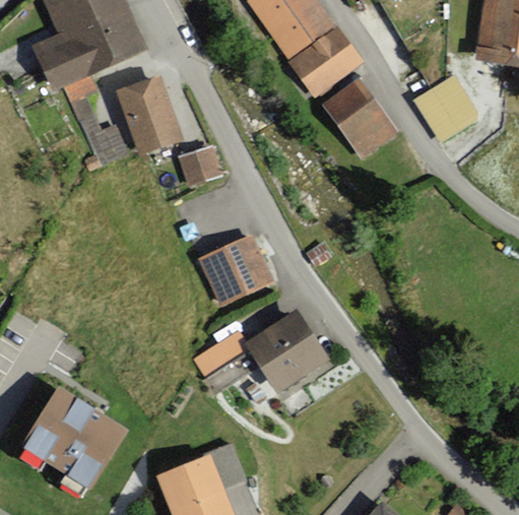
[(44,0),(63,41),(37,52),(55,90),(141,51),(118,0),(44,0)]
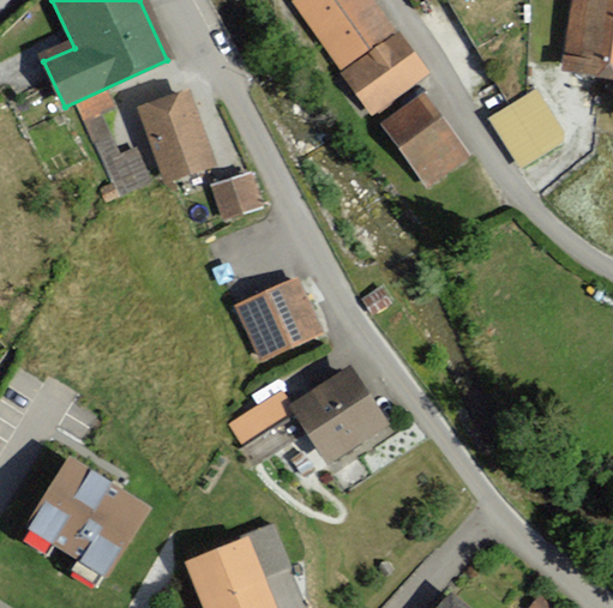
[(342,74),(396,36),(370,0),(293,0),(290,2),(342,74)]
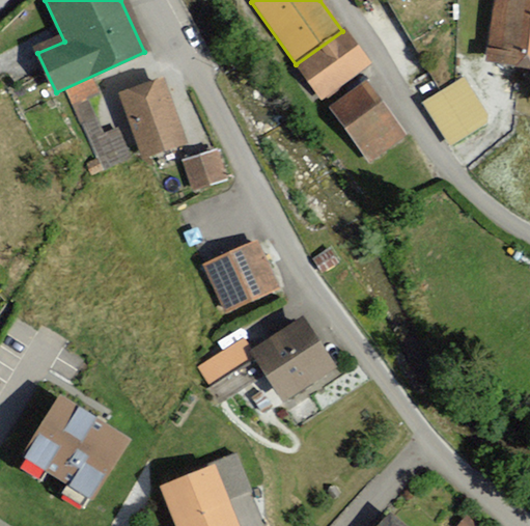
[(529,0),(492,0),(484,58),(529,63),(529,0)]
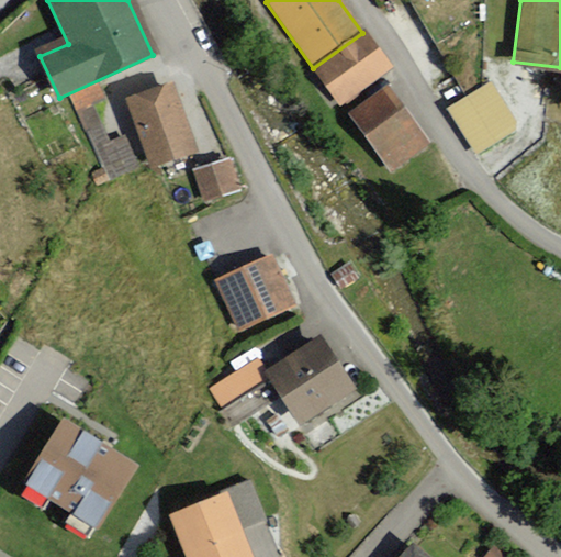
[(362,33),(313,68),(339,106),(389,71),(362,33)]
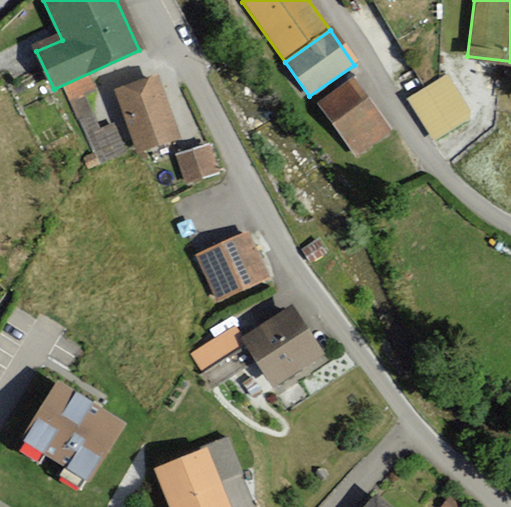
[(153,69),(111,85),(138,153),(179,137),(153,69)]
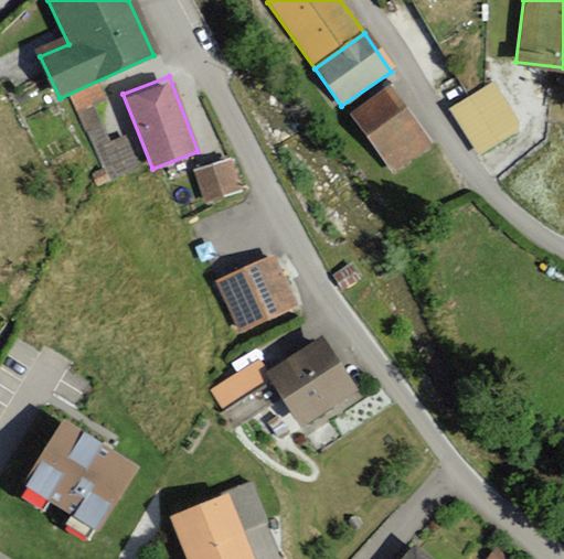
[(349,113),(393,173),(431,146),(386,85),(349,113)]
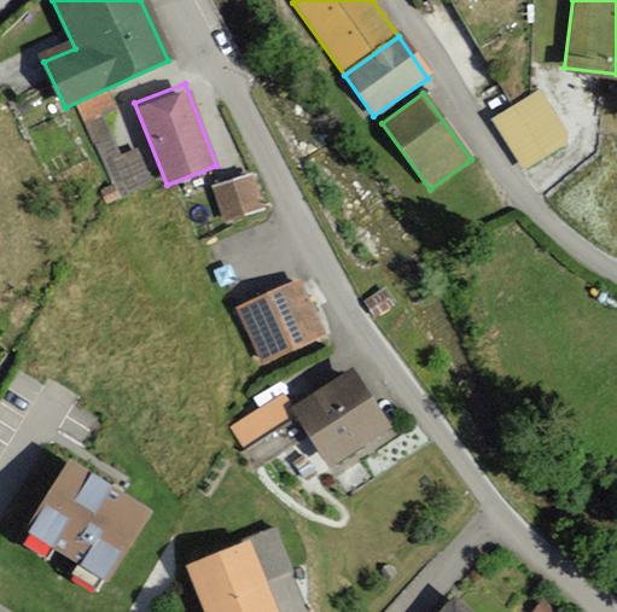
[(541,100),(492,127),(517,170),(565,144),(541,100)]
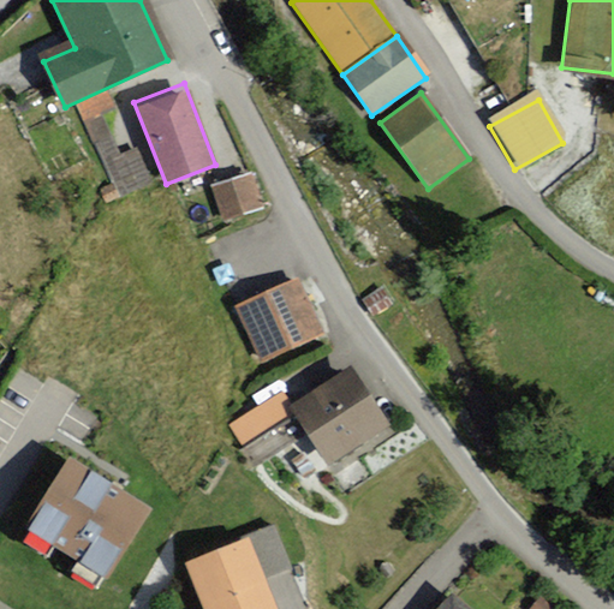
[(251,174),(210,187),(221,222),(263,208),(251,174)]
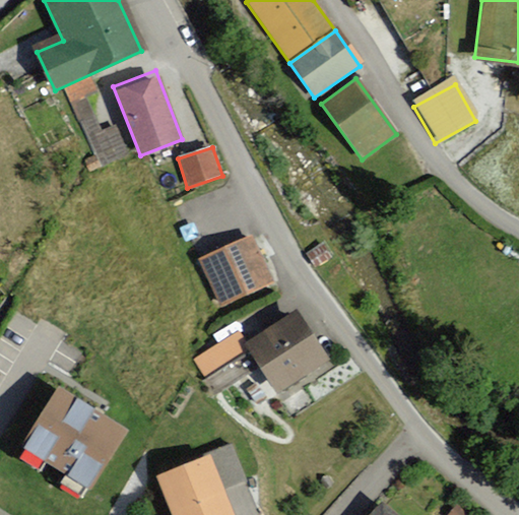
[(248,238),(201,261),(224,307),(270,283),(248,238)]
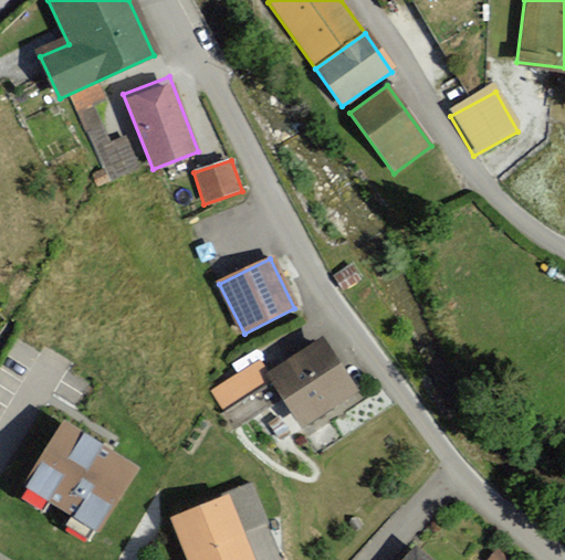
[(321,334),(267,369),(304,424),(357,388),(321,334)]
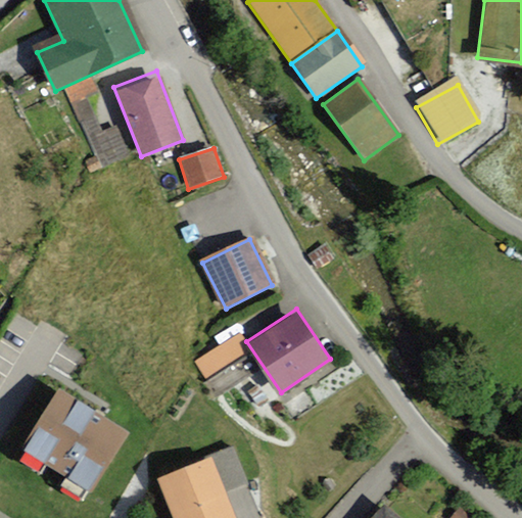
[(233,338),(193,367),(221,405),(261,377),(233,338)]
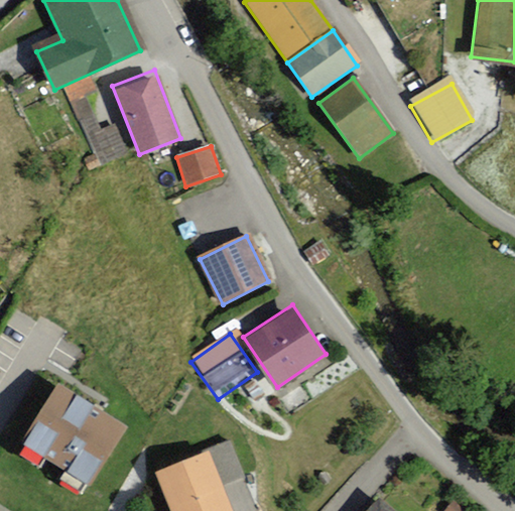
[(122,427),(56,386),(16,452),(82,493),(122,427)]
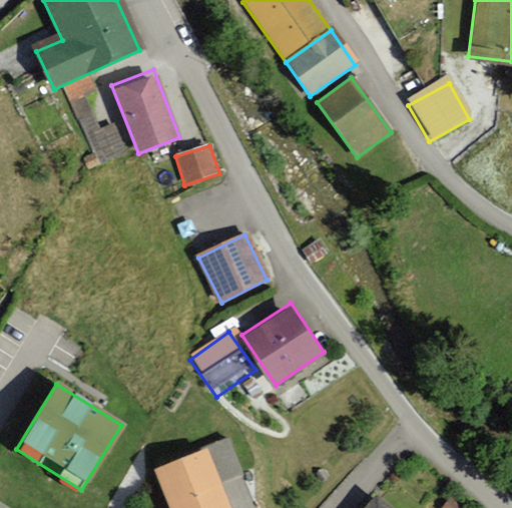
[(225,444),(202,452),(213,482),(236,474),(225,444)]
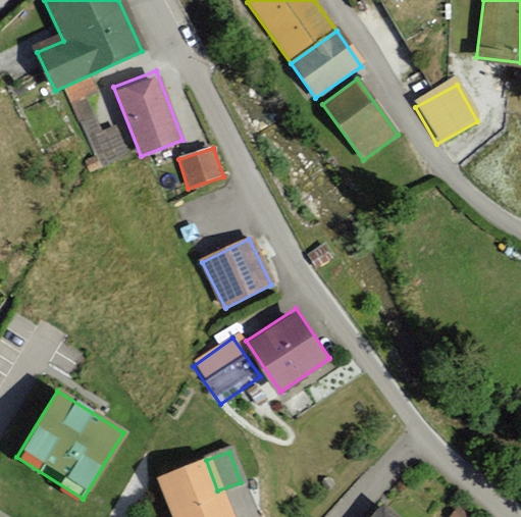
[(217,490),(206,460),(157,477),(171,516),(226,516),(217,490)]
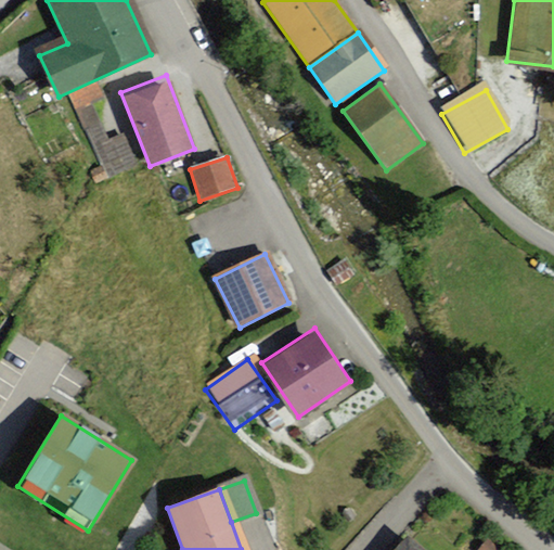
[(419,549),(404,537),(394,549),(419,549)]
